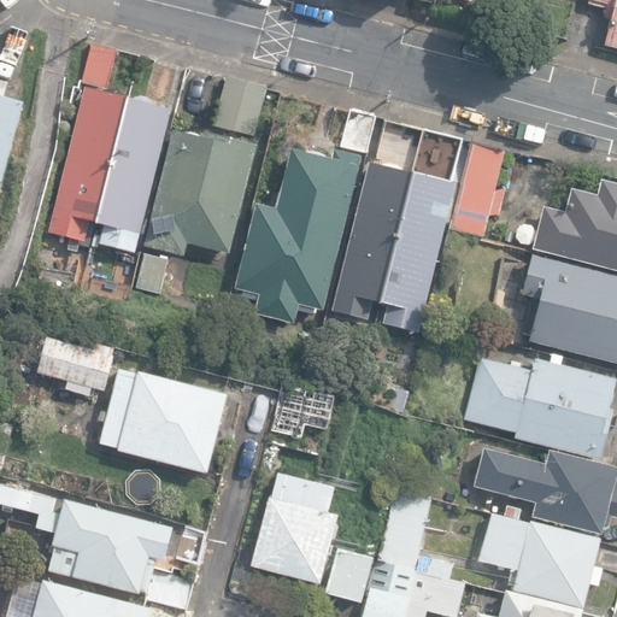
[(603,45),(616,47),(616,0),(586,0),(586,4),(604,7),(601,16),(609,18),(603,45)]
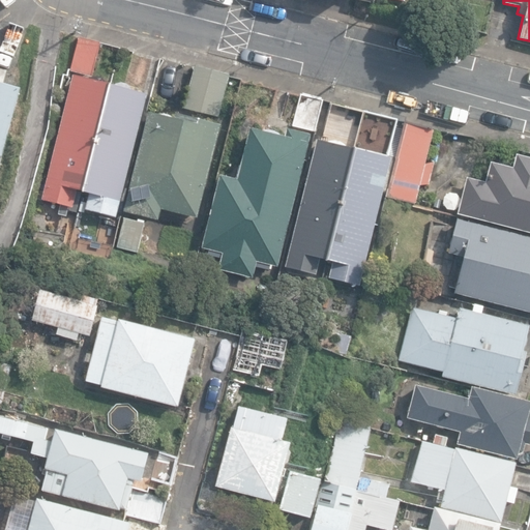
[(71,71),(92,77),(100,43),(80,38),(71,71)]
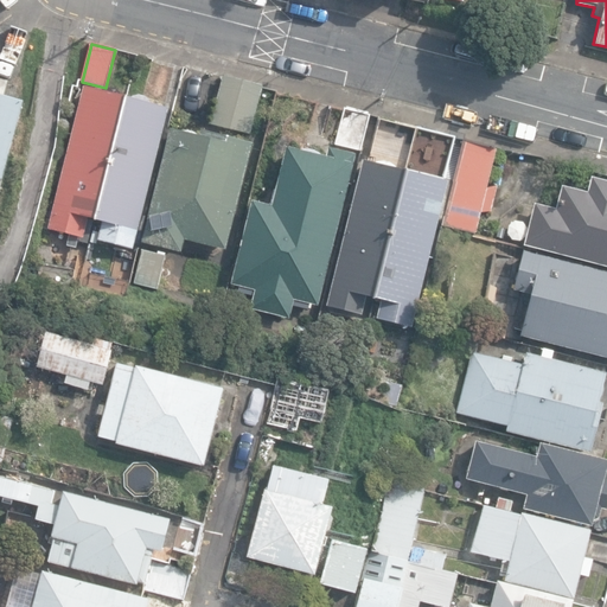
[(0,189),(25,101),(5,96),(8,82),(0,78),(0,189)]
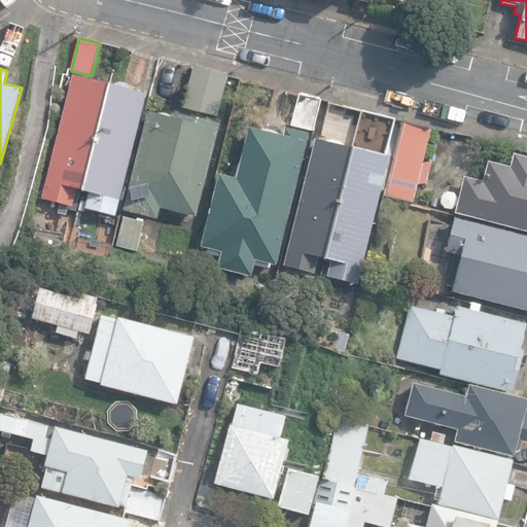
[(76,188),(82,190),(109,84),(73,75),(41,199),(72,206),(76,188)]
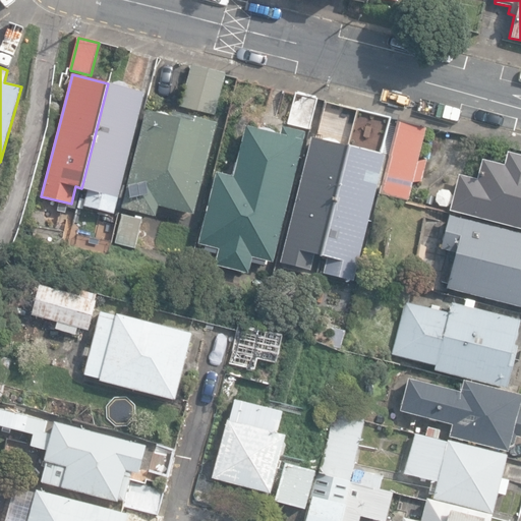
[(108,83),(81,188),(88,189),(83,207),(114,215),(145,93),(108,83)]
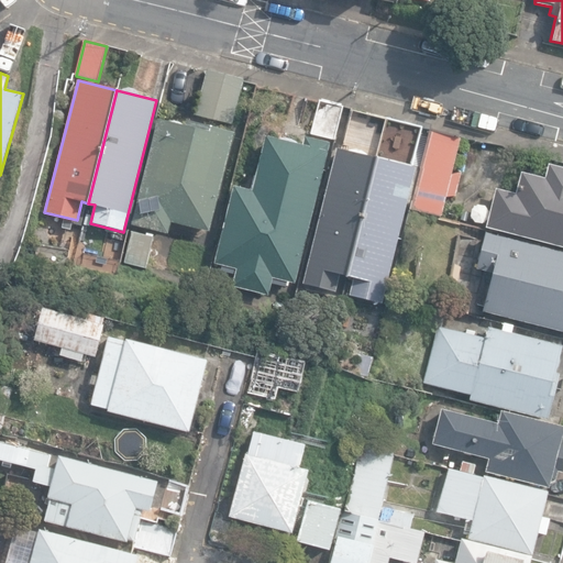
[(311,133),(334,140),(342,107),(319,100),(311,133)]
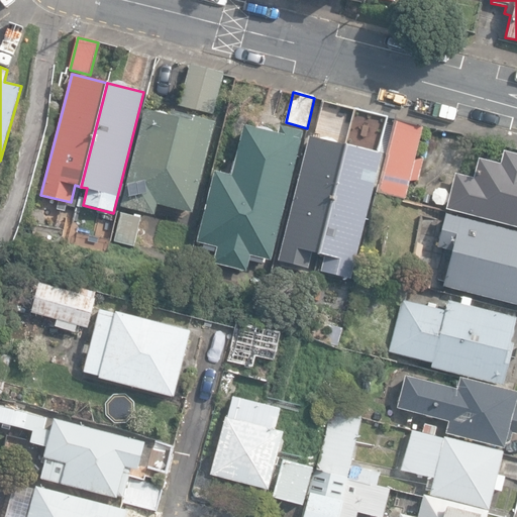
[(316,132),(380,147),(387,117),(323,101),(316,132)]
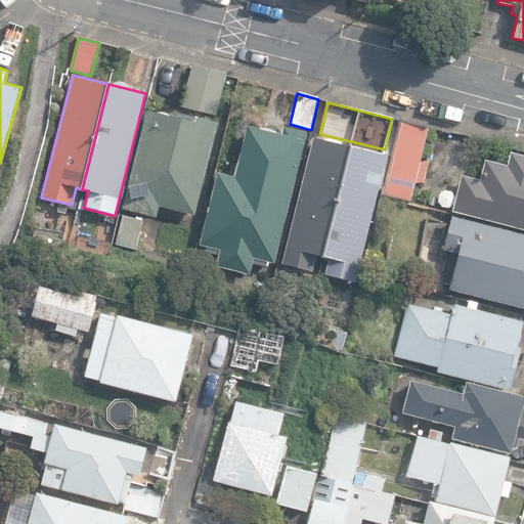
[(122,208),(157,217),(160,206),(194,215),(218,124),(174,112),(172,119),(146,112),(122,208)]
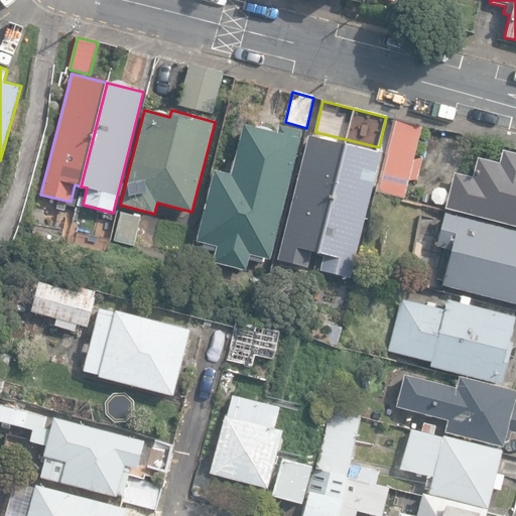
[(376,190),(403,198),(408,178),(416,180),(422,157),(415,155),(422,125),(395,118),(376,190)]
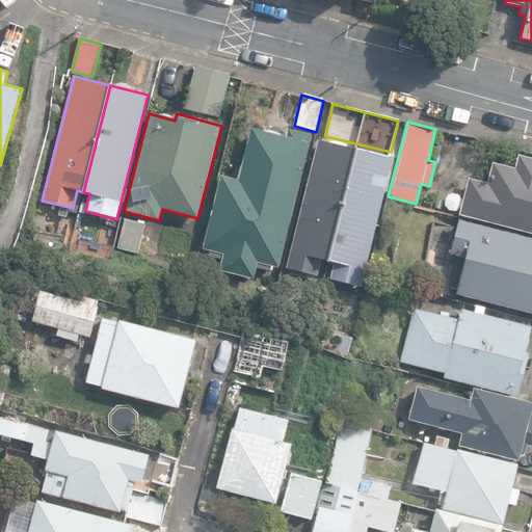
[(219,270),(254,278),(257,267),(270,270),(271,265),(278,267),(312,135),(288,129),(286,137),(251,129),(239,180),(221,176),(203,248),(210,250),(208,256),(222,260),(219,270)]
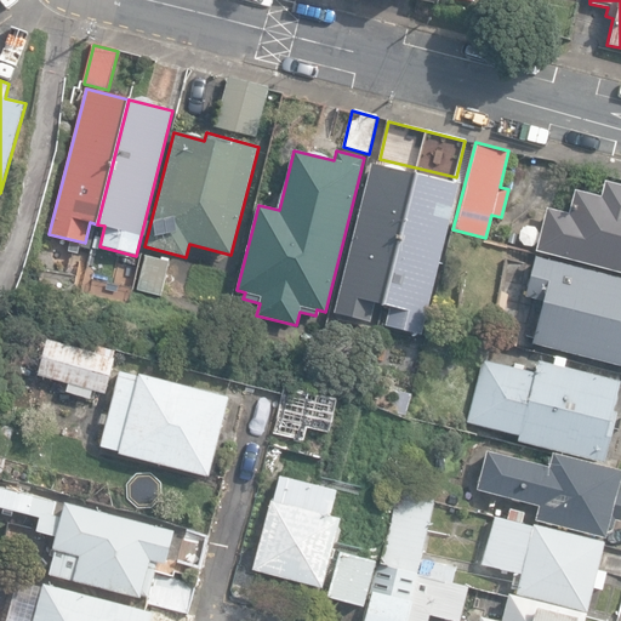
[(375,303),(382,305),(414,175),(371,164),(335,313),(370,322),(375,303)]
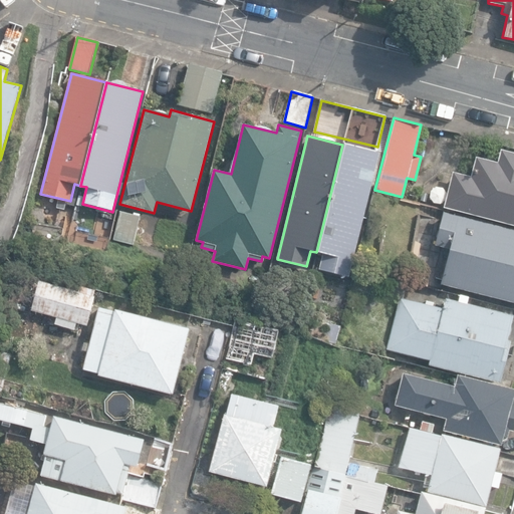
[(342,145),(316,252),(321,254),(318,269),(349,277),(379,154),(342,145)]
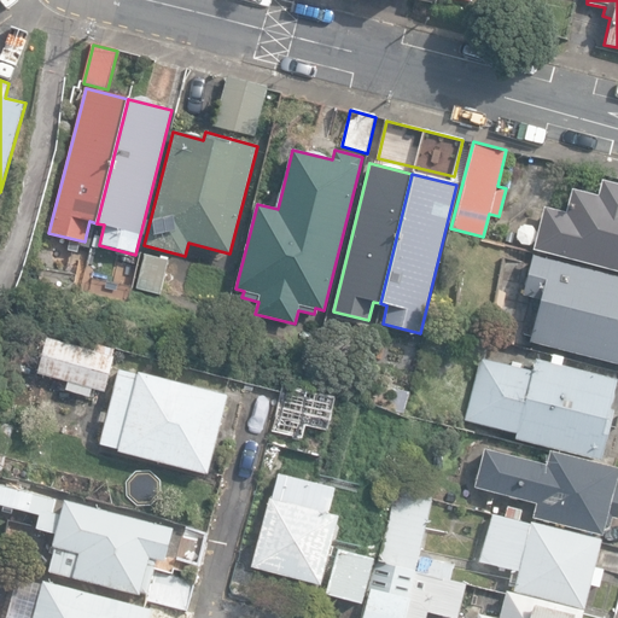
[(534,249),(617,270),(617,184),(601,180),(598,196),(571,188),(565,211),(544,207),(534,249)]
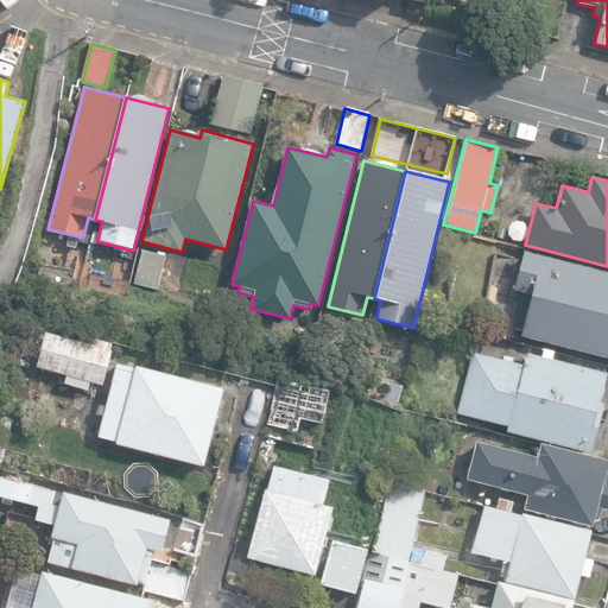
[(157,291),(166,254),(143,248),(134,285),(157,291)]
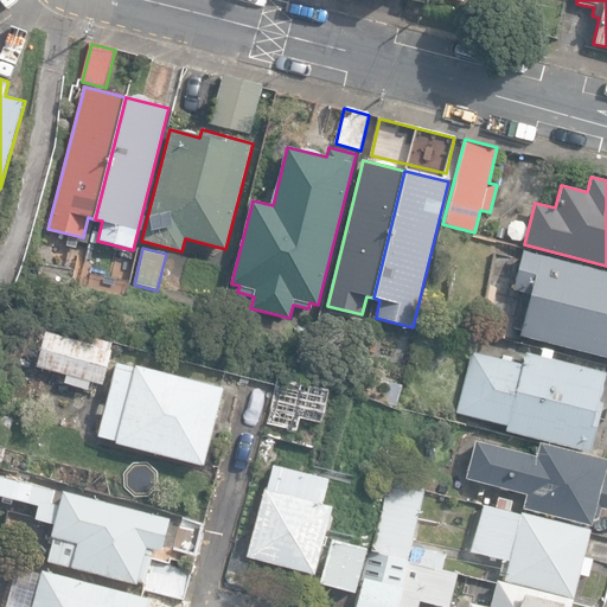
[(521,334),(606,357),(606,273),(524,251),(513,289),(531,294),(521,334)]
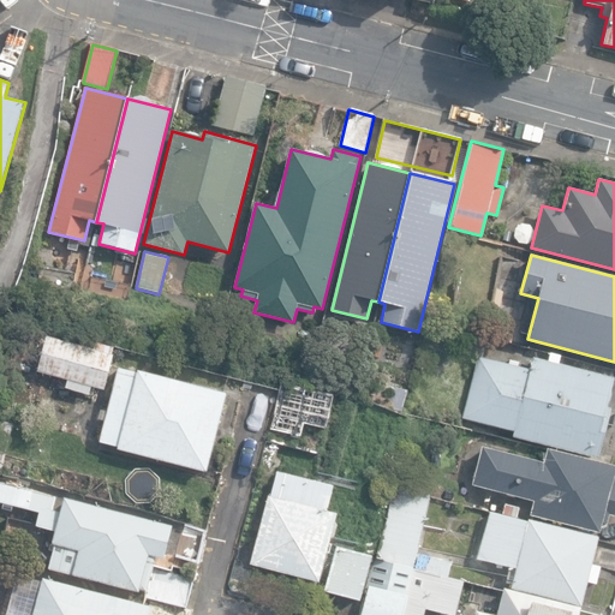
[(73,388),(93,393),(94,386),(105,389),(114,354),(47,338),(39,370),(76,380),(73,388)]
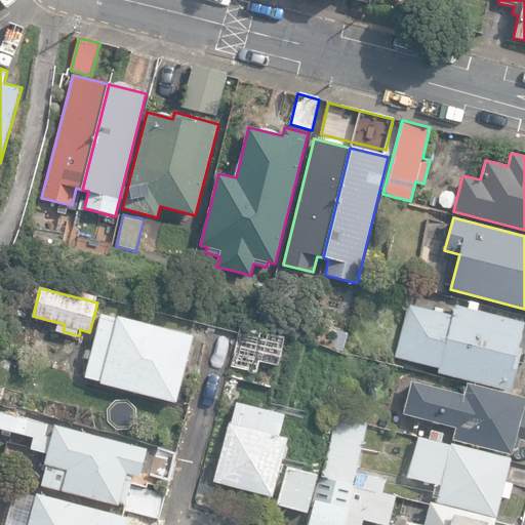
[(437,372),(511,391),(521,348),(516,347),(523,322),(478,311),(480,305),(469,301),(467,309),(455,306),(453,316),(407,304),(394,356),(438,368),(437,372)]
